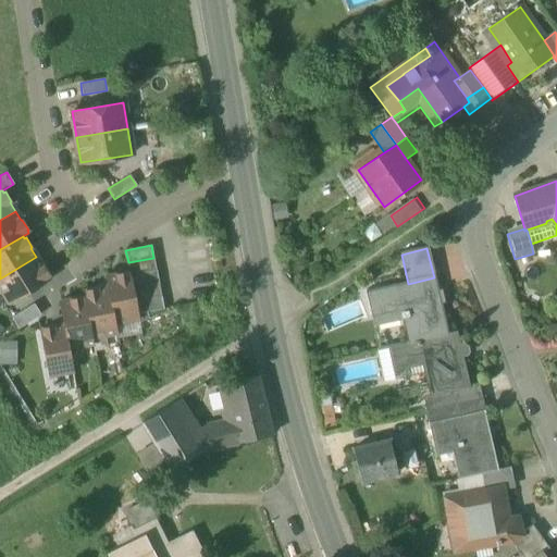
[(41,267),(36,257),(0,279),(0,289),(9,304),(49,279),(48,276),(49,275),(42,265),(41,267)]
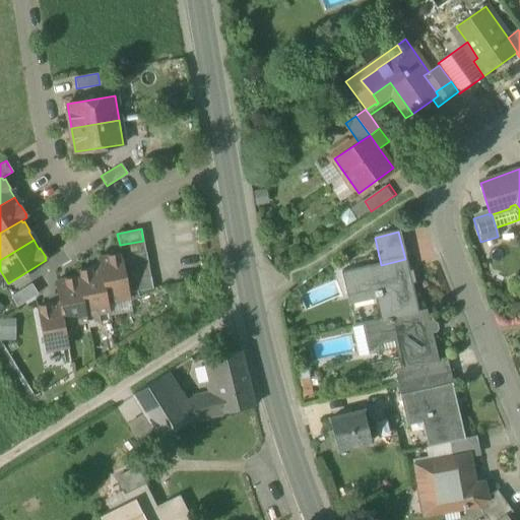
[(121,254),(122,257),(145,252),(143,241),(120,245),(121,254)]
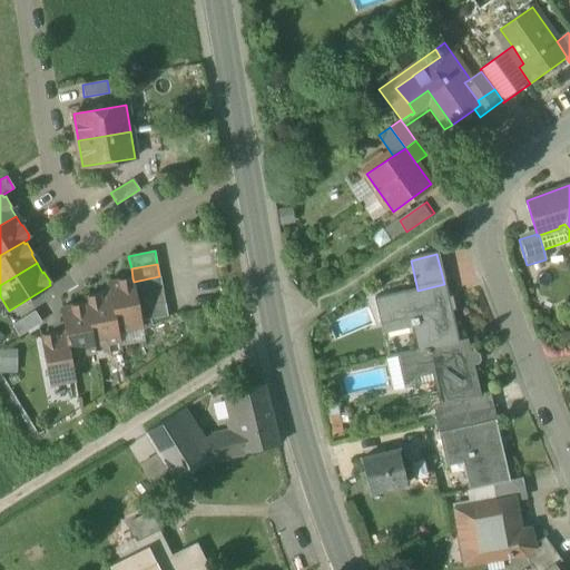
[(136,295),(163,290),(159,276),(134,282),(136,295)]
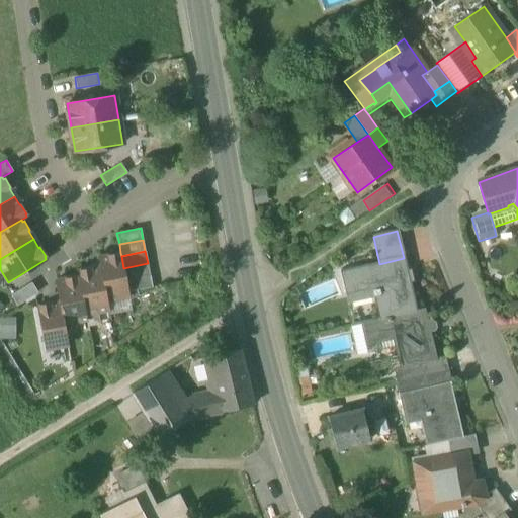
[(97,257),(99,266),(106,300),(107,300),(130,296),(128,292),(128,291),(125,280),(123,268),(121,256),(120,253),(118,253),(117,252),(107,254),(107,255),(97,257)]
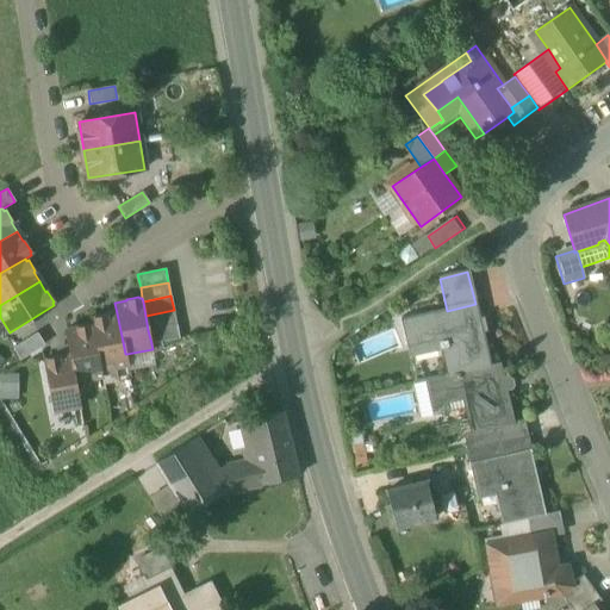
[(439,338),(447,375),(490,366),(475,304),(447,311),(400,322),(405,346),(439,338)]
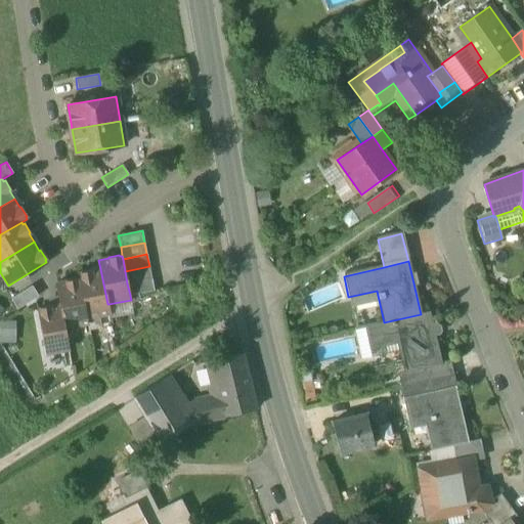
[(125,271),(127,284),(151,278),(149,266),(125,271)]
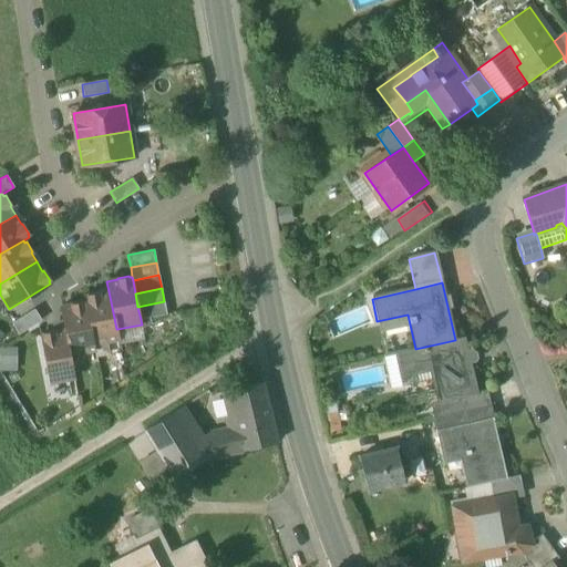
[(119,339),(117,329),(116,329),(109,291),(99,294),(98,292),(86,295),(86,296),(83,297),(84,302),(85,302),(93,344),(94,344),(119,339)]
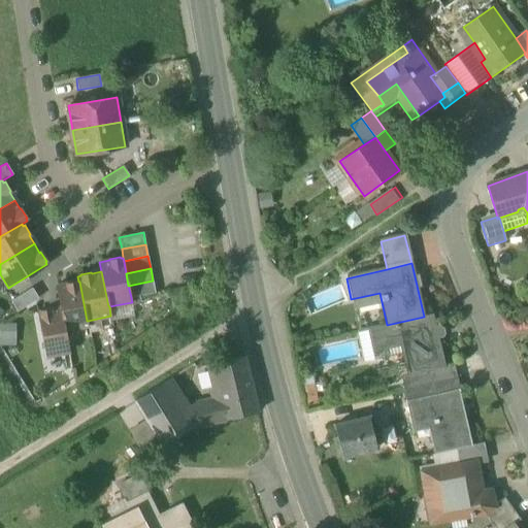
[(89,326),(88,321),(87,321),(79,282),(78,282),(76,283),(76,281),(66,283),(66,285),(56,286),(60,307),(64,330),(65,330),(89,326)]
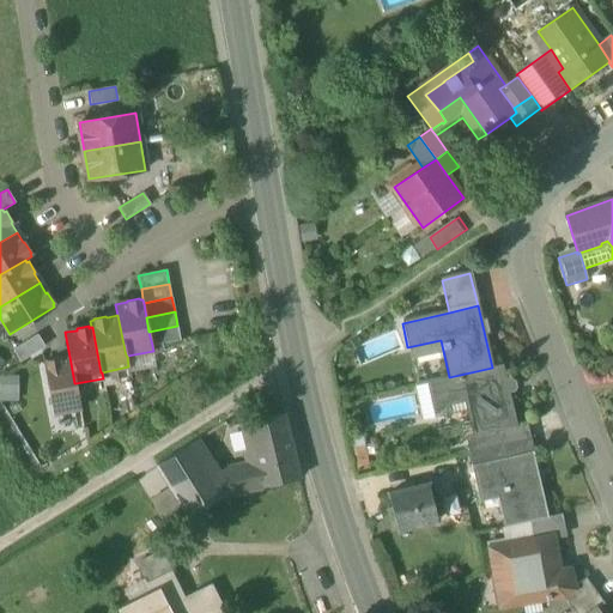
[(180,340),(177,326),(149,332),(152,345),(152,346),(180,340)]
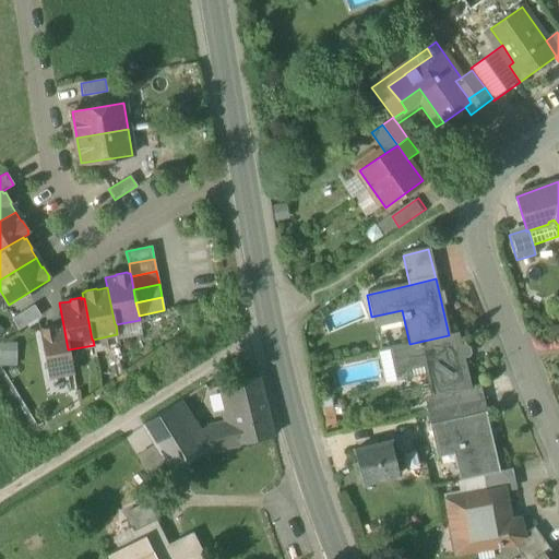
[(11,319),(18,330),(40,316),(33,305),(11,319)]
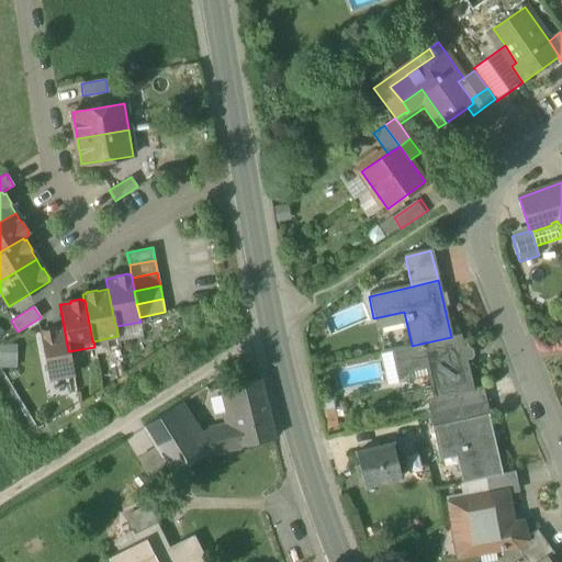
[(74,374),(69,351),(68,351),(64,327),(54,329),(53,328),(47,329),(42,330),(42,332),(40,333),(48,380),(74,374)]
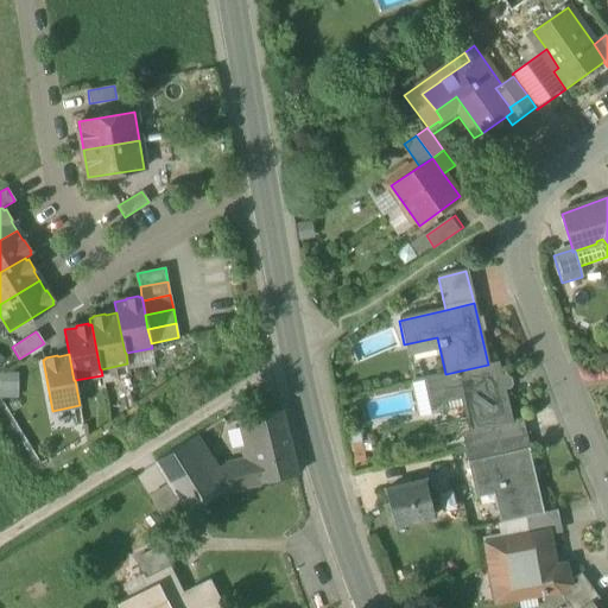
[(496,363),(488,365),(445,374),(422,380),(428,405),(460,398),(468,434),(494,428),(511,424),(510,422),(496,363)]
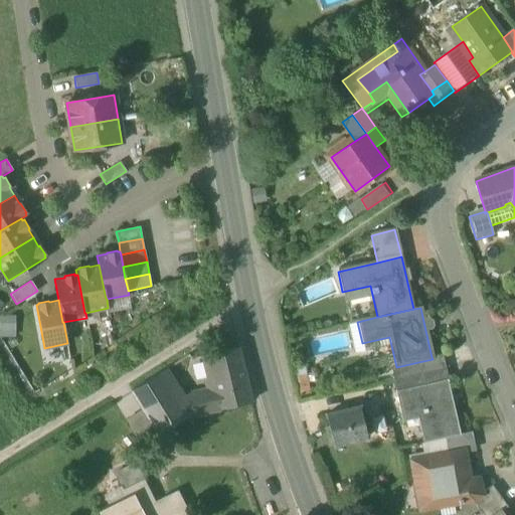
[(238,347),(206,355),(214,388),(220,409),(251,401),(238,347)]
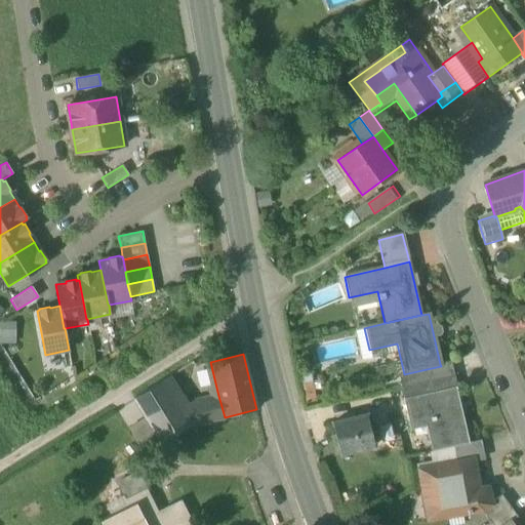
[(188,402),(170,374),(163,379),(182,410),(198,401),(218,396),(210,362),(204,364),(209,386),(206,387),(208,395),(195,398),(191,401),(188,402)]
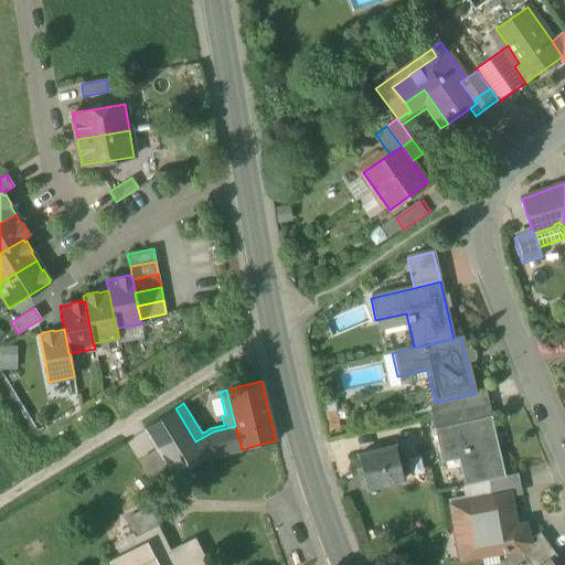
[(475,394),(459,397),(462,409),(486,404),(482,391),(473,392),(475,394)]
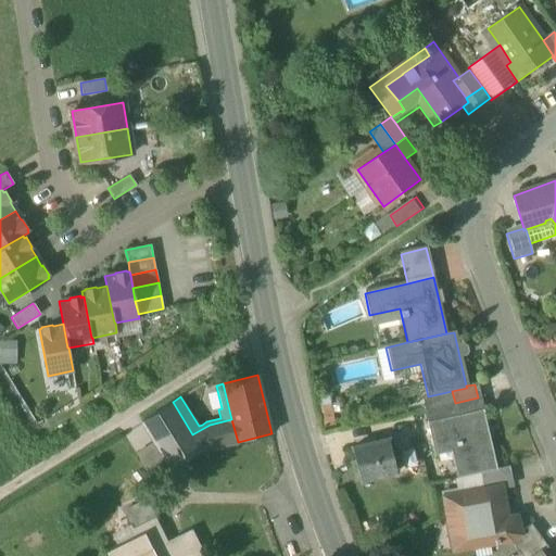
[(422,411),(455,403),(452,391),(428,396),(419,399),(422,411)]
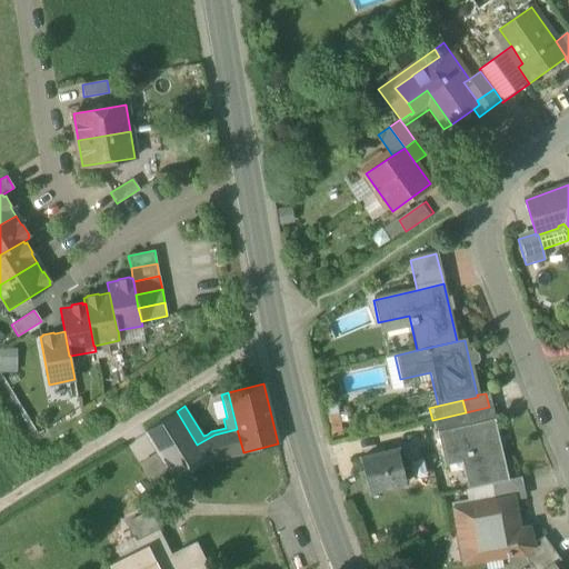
[(489,407),(466,412),(468,427),(492,421),(489,407)]
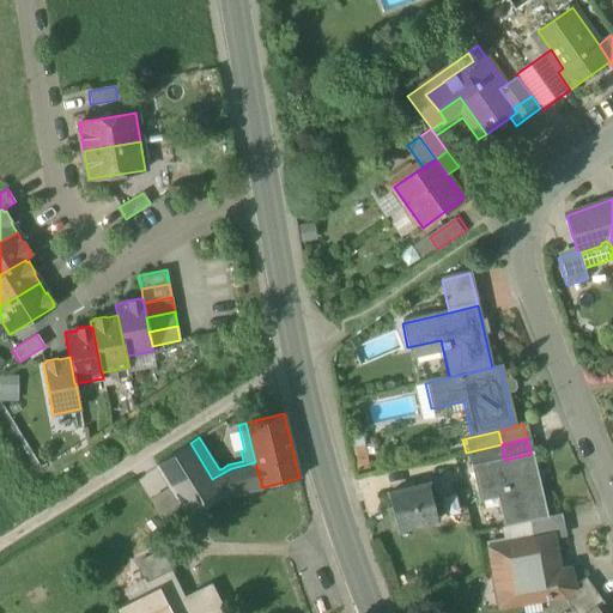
[(187,515),(188,517),(220,496),(222,495),(212,479),(190,443),(189,443),(156,465),(165,480),(169,486),(187,515)]
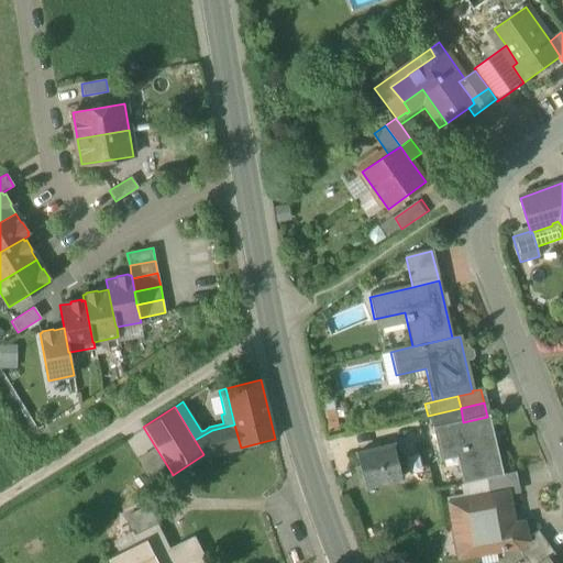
[(430,429),(463,422),(461,408),(428,416),(430,429)]
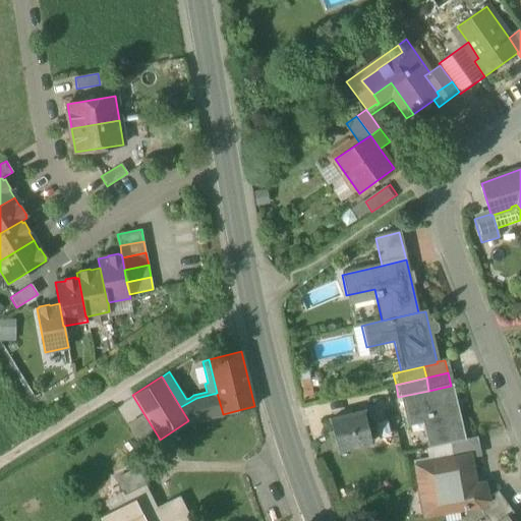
[(423,418),(430,448),(450,443),(463,440),(451,386),(428,391),(398,397),(404,422),(423,418)]
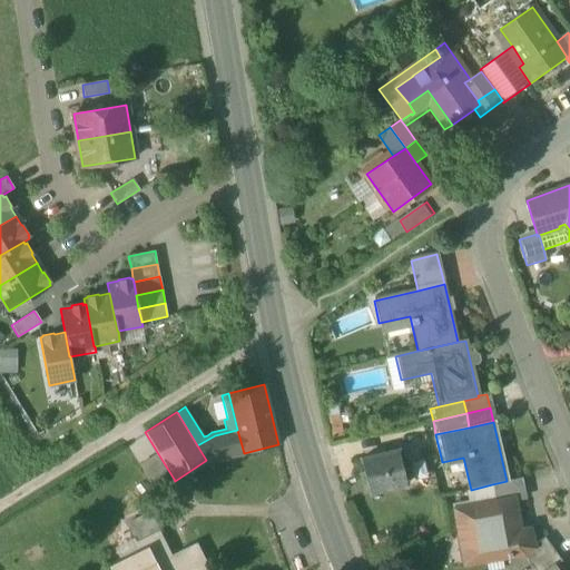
[(237,430),(215,435),(220,459),(244,453),(237,430)]
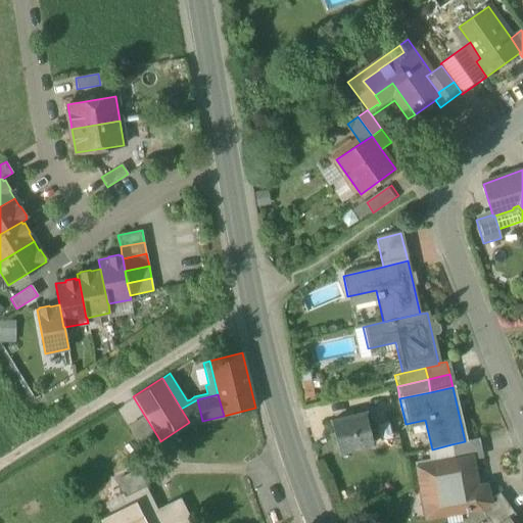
[(197,399),(181,409),(189,422),(188,423),(189,424),(202,421),(197,399)]
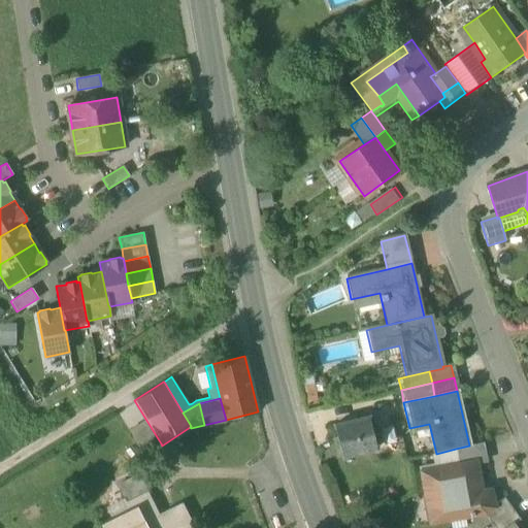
[(341,454),(342,457),(376,449),(374,436),(378,435),(374,416),(335,425),(338,437),(333,438),(336,455),(341,454)]
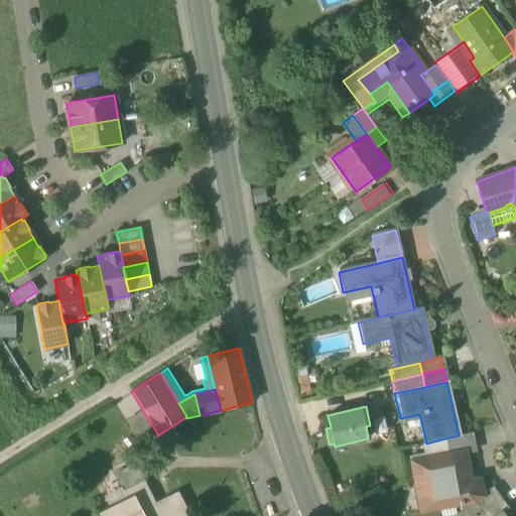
[(142,409),(125,420),(140,444),(157,433),(142,409)]
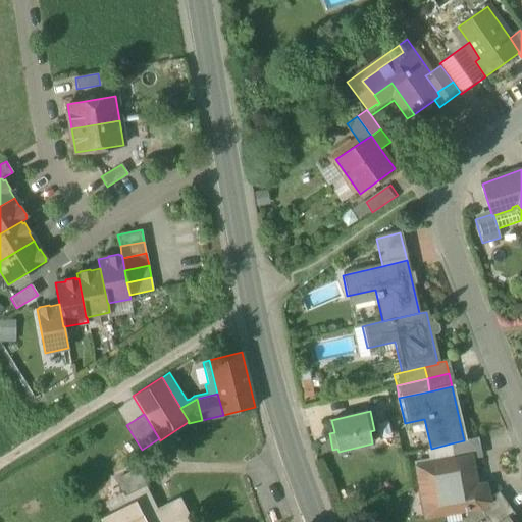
[(451,444),(455,462),(469,459),(469,460),(480,458),(475,438),(464,440),(451,444)]
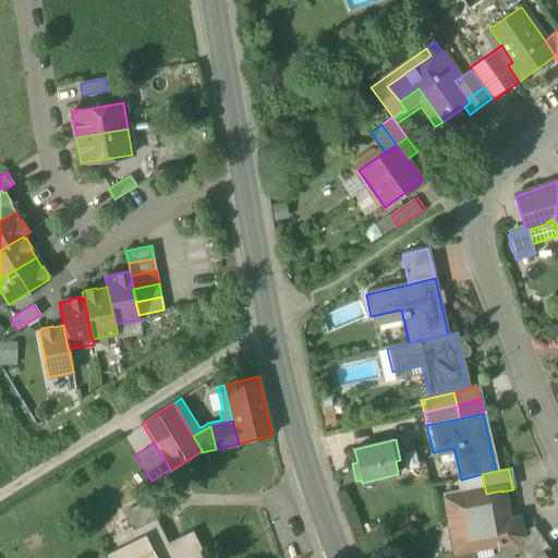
[(443,483),(446,501),(486,494),(482,474),(461,480),(443,483)]
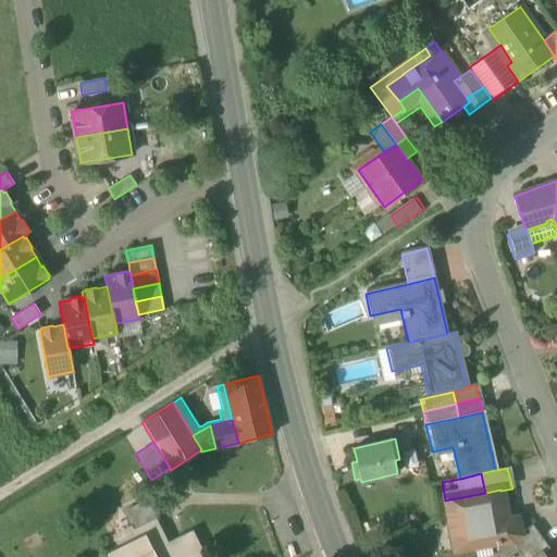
[(454,551),(454,553),(509,543),(509,541),(505,542),(499,510),(504,509),(500,491),(500,490),(485,493),(445,500),(448,519),(449,519),(455,551),(454,551)]
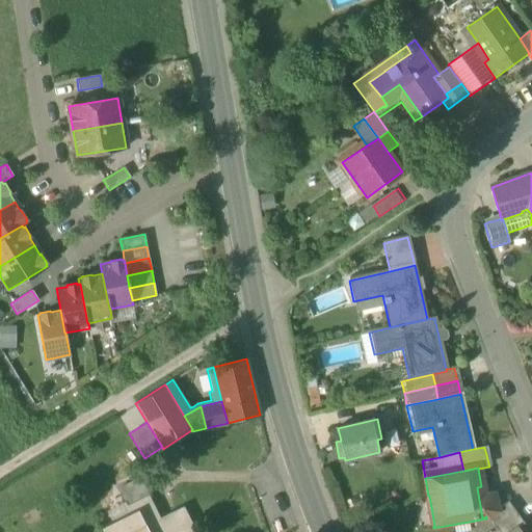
[(127,505),(148,495),(149,497),(151,496),(141,477),(117,488),(125,502),(127,505)]
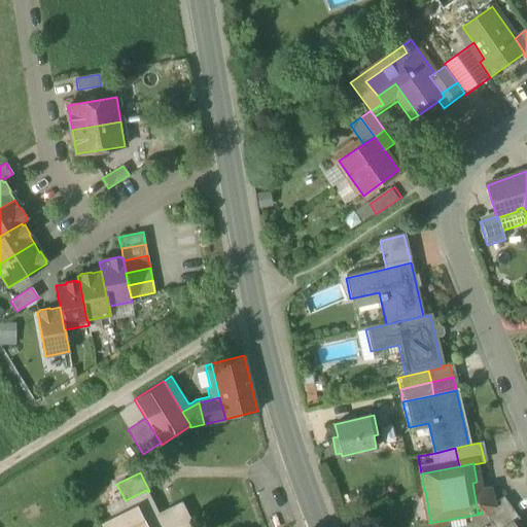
[(194,526),(181,502),(153,517),(142,494),(147,492),(146,490),(126,500),(129,508),(110,517),(100,522),(102,526),(194,526)]
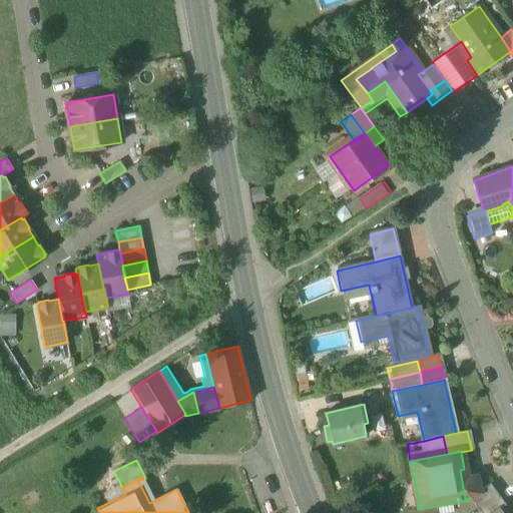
[(120,484),(102,493),(107,503),(125,495),(122,487),(120,484)]
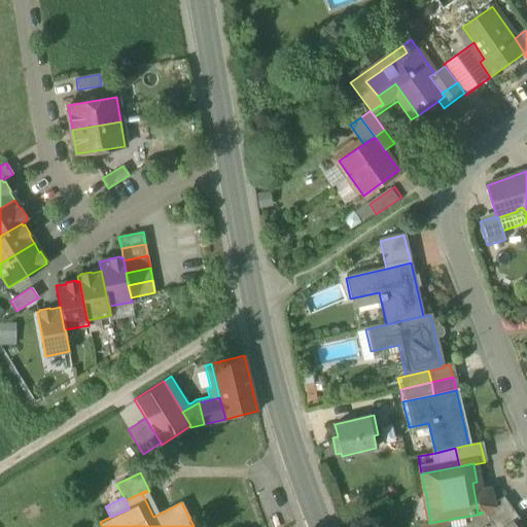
[(482,514),(489,524),(511,508),(503,498),(482,514)]
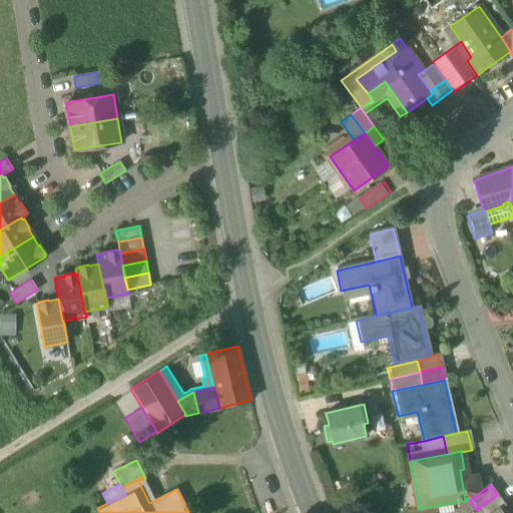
[(504,506),(497,495),(476,510),(478,512),(494,512),(497,511),(504,506)]
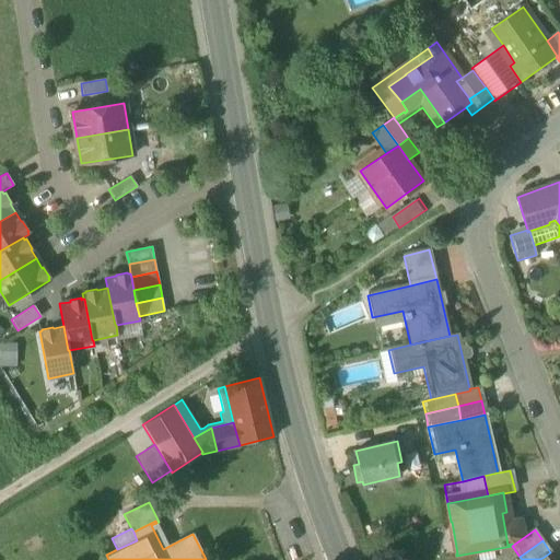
All buildings are outlined.
